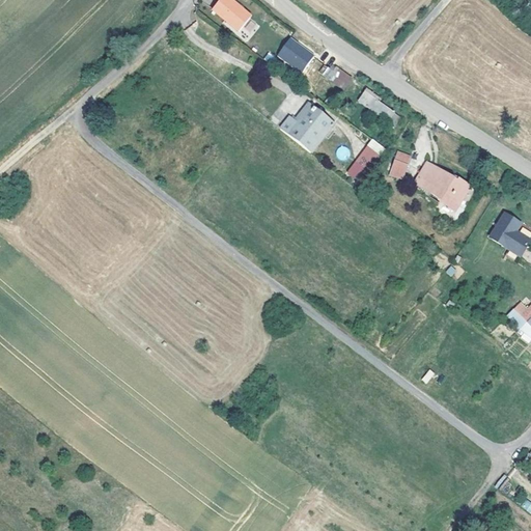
[(242,10),(243,8),(232,0),(219,0),(212,9),(239,31),(250,19),(250,18),(242,10)]
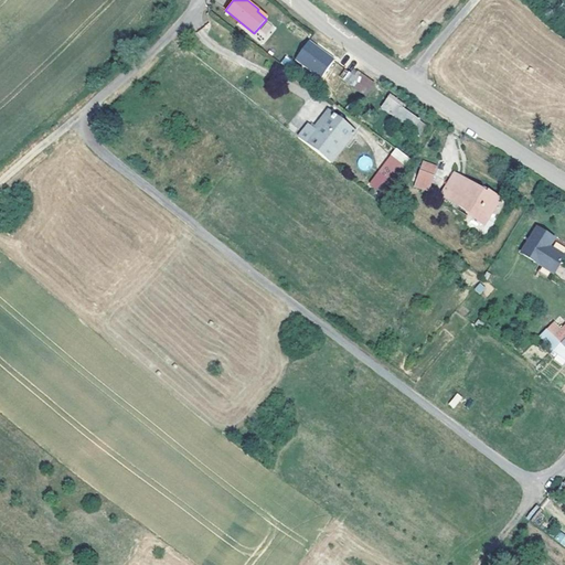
[(260,8),(258,9),(257,11),(266,19),(269,16),(260,8)]
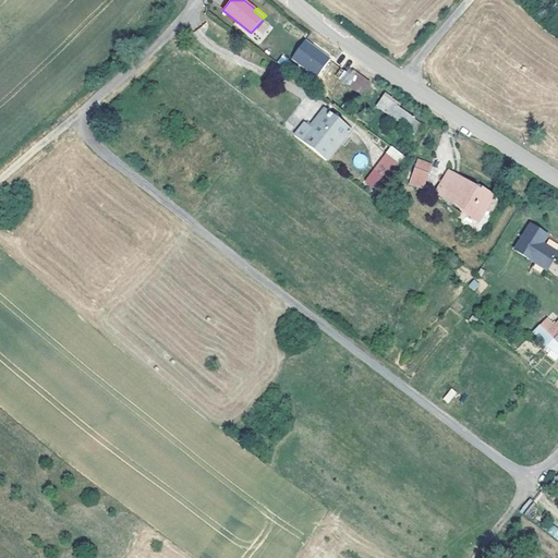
[(261,41),(269,31),(268,29),(270,26),(263,20),(251,33),(261,41)]
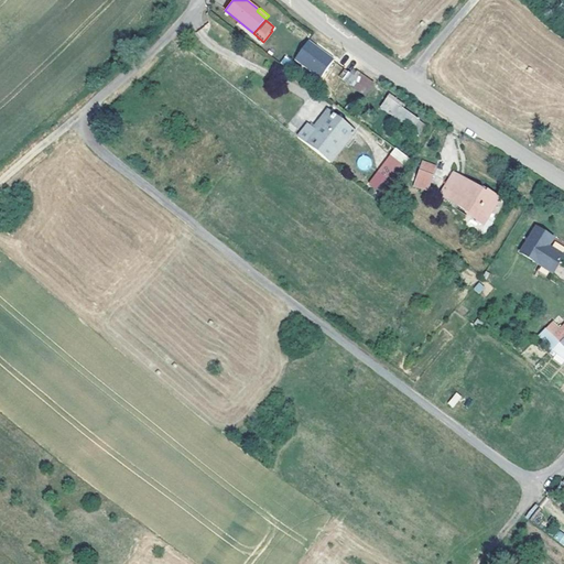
[(320,77),(334,58),(307,39),(293,58),(320,77)]
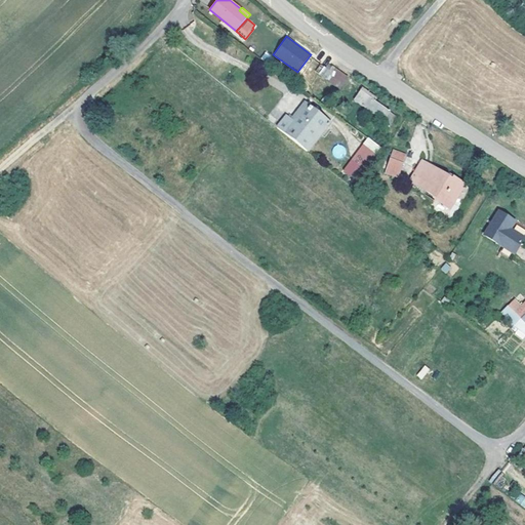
[(353,79),(344,71),(333,64),(331,67),(327,64),(319,75),(342,91),(353,79)]
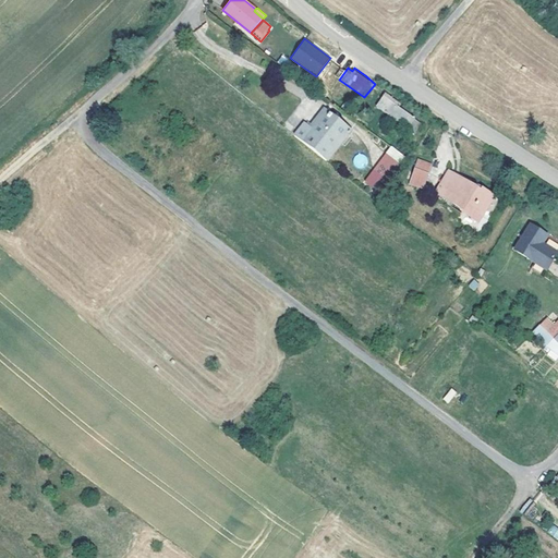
[(385,93),(383,97),(377,106),(409,129),(414,120),(397,107),(399,104),(385,93)]
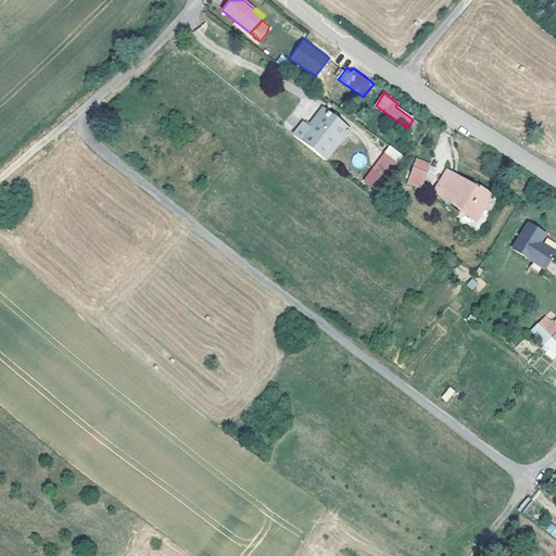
[(326,161),(349,131),(325,112),(301,141),(326,161)]
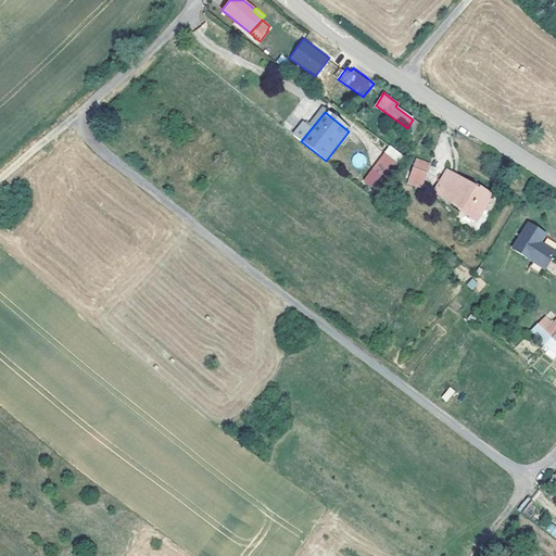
[(387,144),(365,182),(381,192),(404,154),(387,144)]
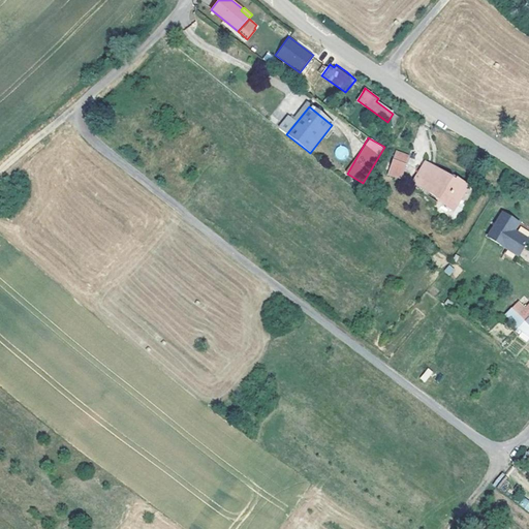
[(411,159),(398,154),(390,177),(403,182),(411,159)]
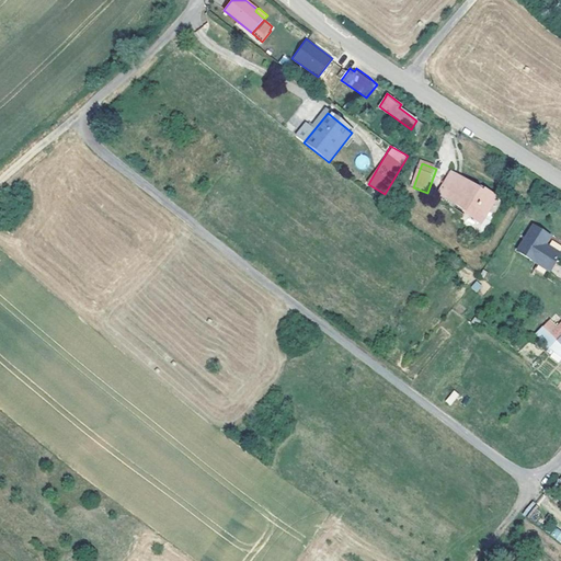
[(447,199),(460,179),(451,173),(438,195),(447,199)]
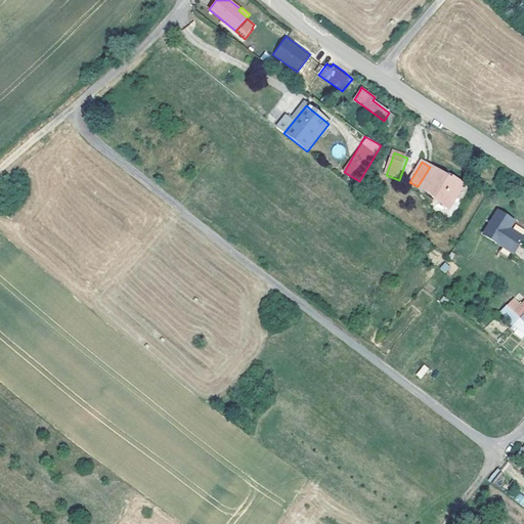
[(430,167),(418,186),(436,198),(434,200),(449,209),(465,183),(454,178),(453,180),(447,177),(430,167)]
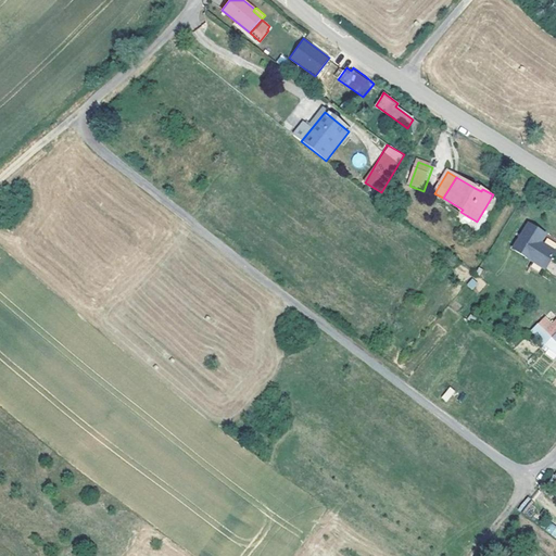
[(544,268),(552,257),(554,253),(539,243),(543,235),(528,225),(513,250),(544,268)]
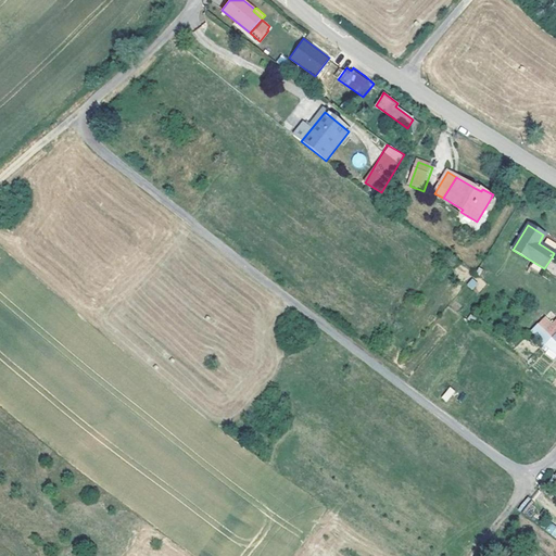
[(534,326),(548,340),(555,346),(555,325),(553,323),(550,326),(540,319),(534,326)]
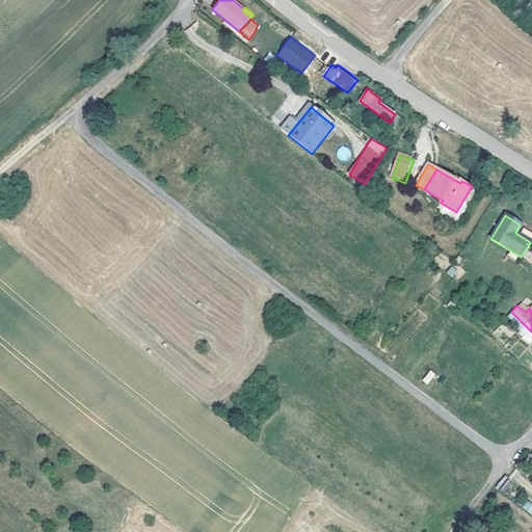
[(428,384),(435,374),(430,370),(423,380),(428,384)]
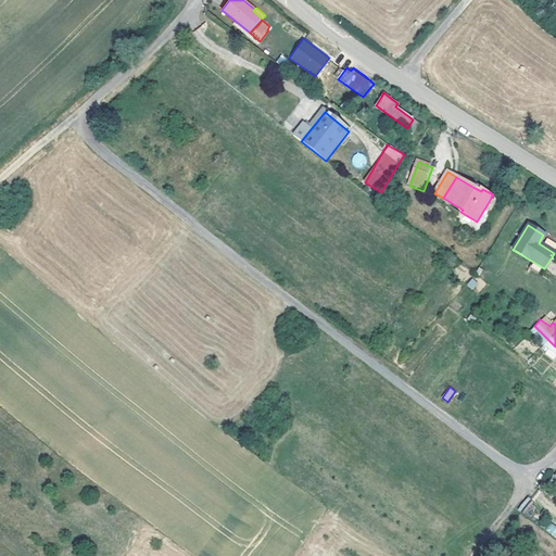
[(555,526),(551,522),(545,530),(555,538),(555,526)]
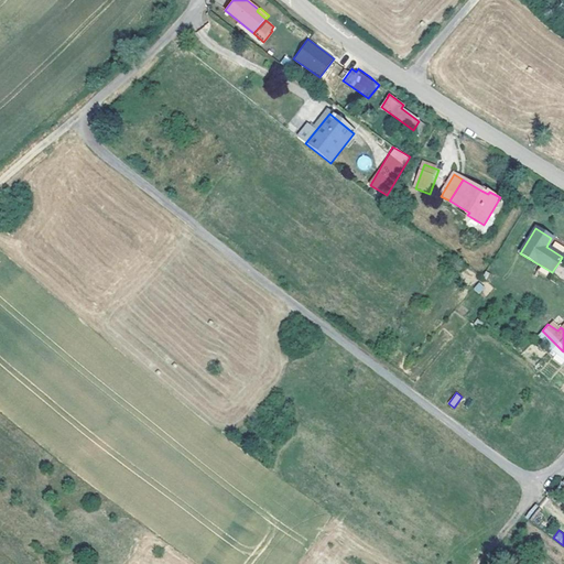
All buildings are outlined.
